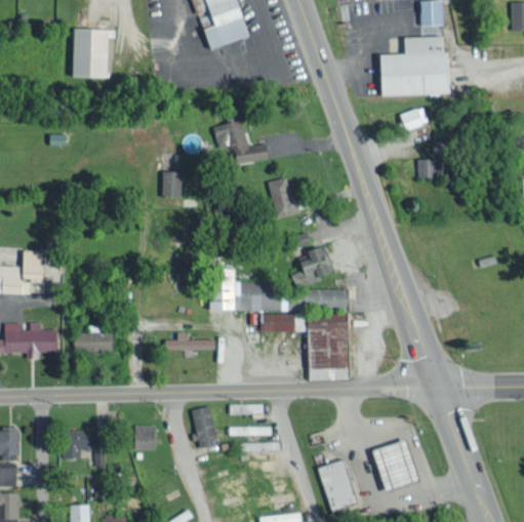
[(192,0),(207,50),(250,37),(238,0),(192,0)]
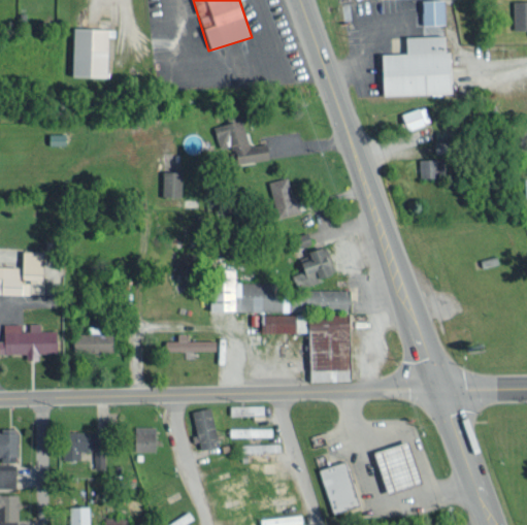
[(424,26),(446,26),(446,1),(423,1),(424,26)]
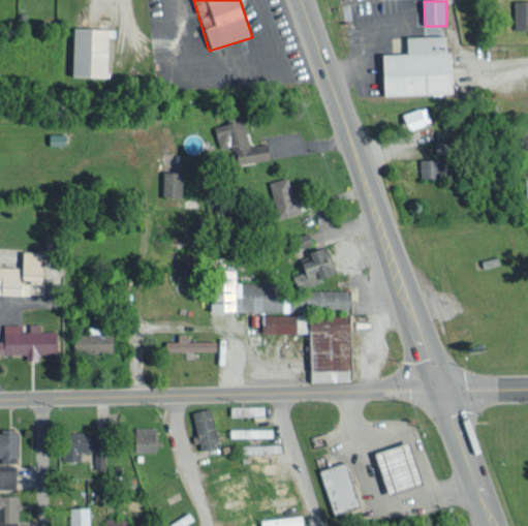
[(527,1),(514,2),(515,31),(527,30),(527,1)]
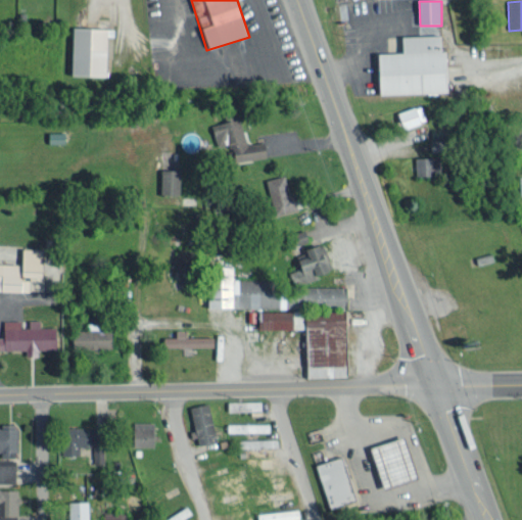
[(73,76),(107,77),(108,30),(75,29),(73,76)]
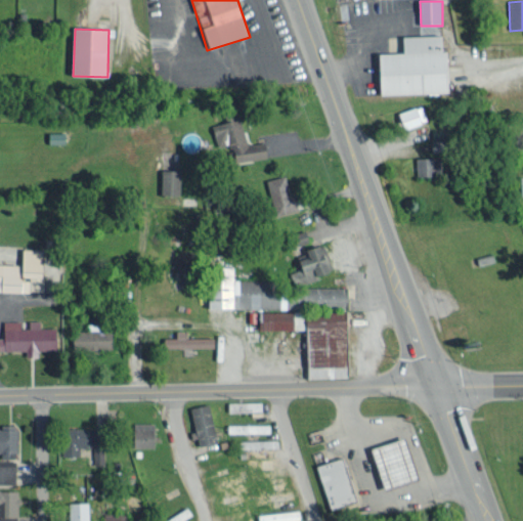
[(381,95),(450,93),(448,51),(444,52),(443,36),(404,38),(404,54),(380,54),(381,95)]
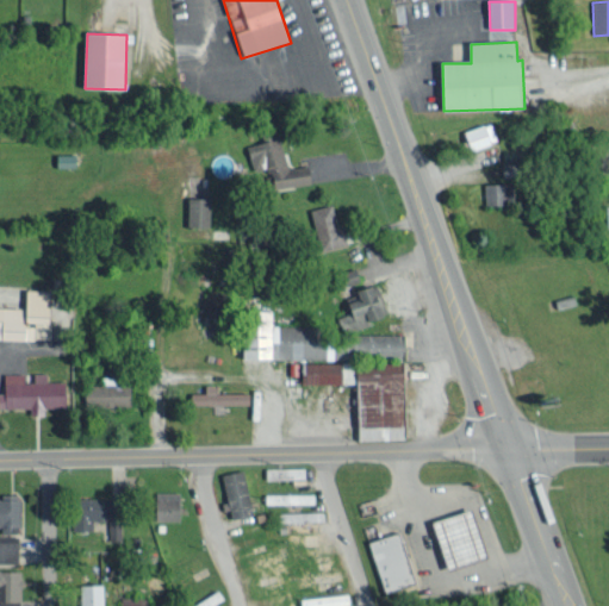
[(472,151),(497,142),(490,123),(465,132),(472,151)]
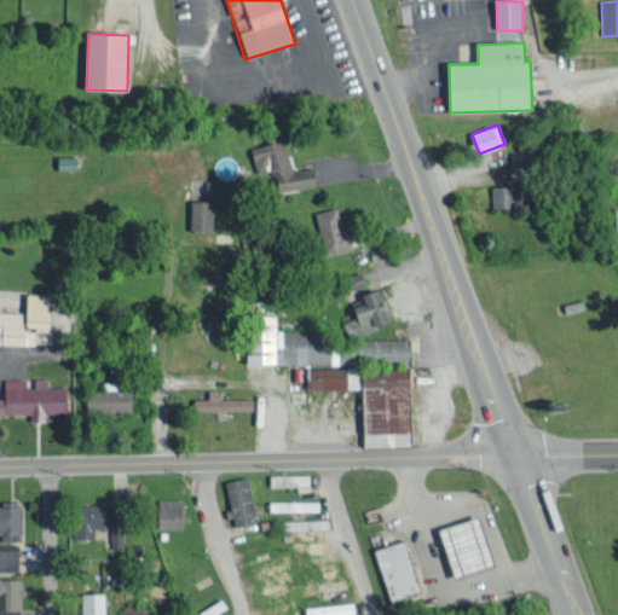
[(276,193),(316,186),(312,168),(290,173),(284,141),(249,149),(255,175),(271,172),(276,193)]
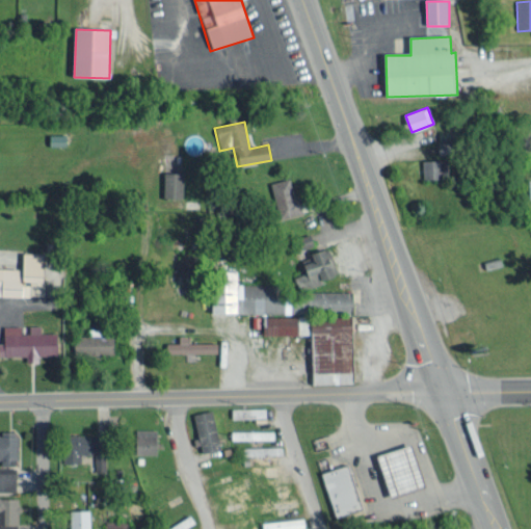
[(51,147),(65,146),(64,136),(50,137),(51,147)]
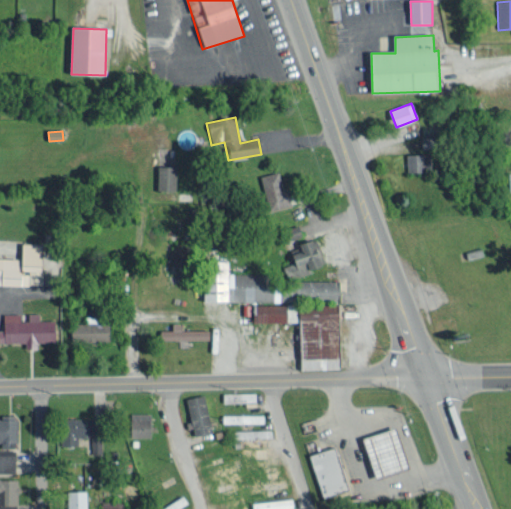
[(192,132),(176,132),(177,150),(193,149),(192,132)]
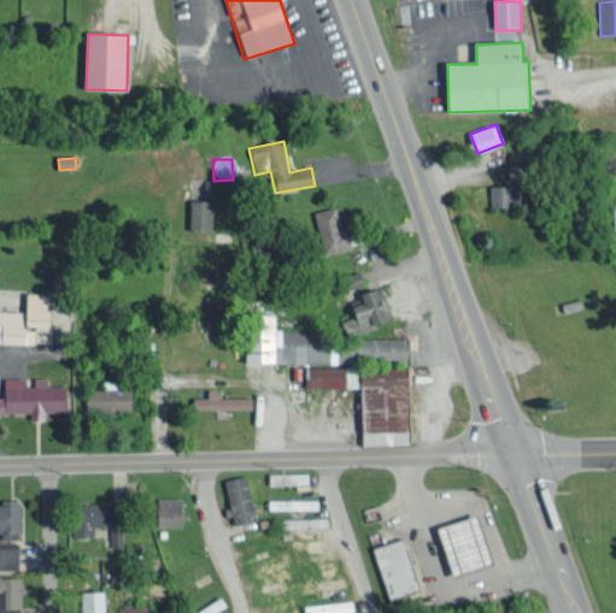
[(506,180),(529,180),(529,165),(508,164),(506,180)]
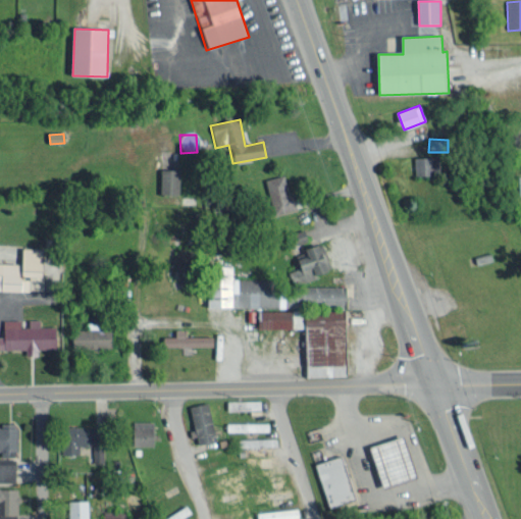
[(413,159),(414,176),(432,176),(432,158),(413,159)]
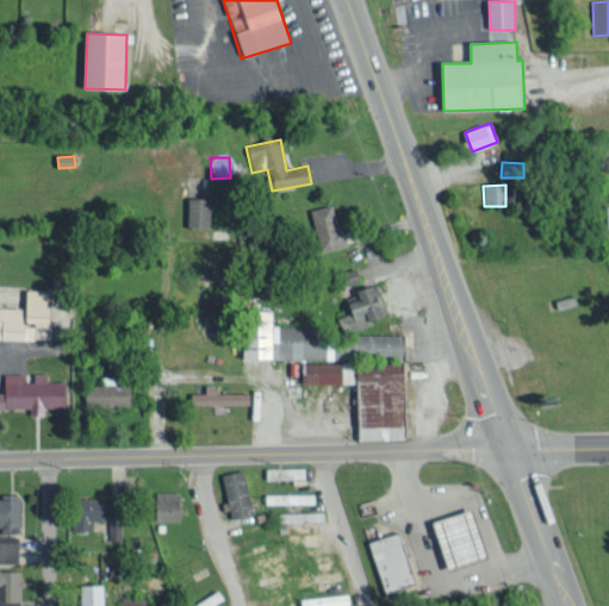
[(211,229),(211,200),(187,199),(186,227),(211,229)]
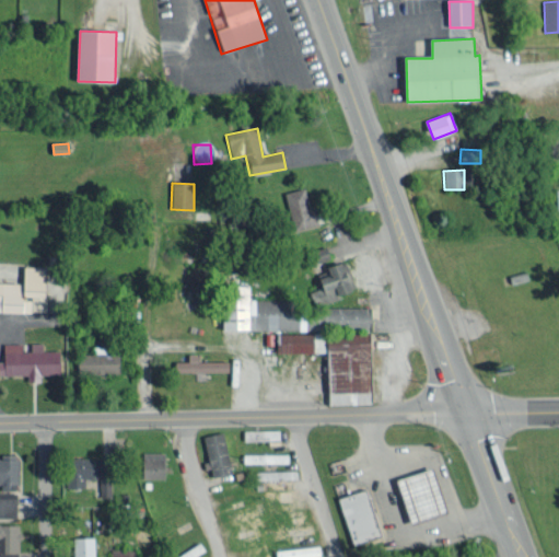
[(284,194),(294,232),(315,227),(306,188),(284,194)]
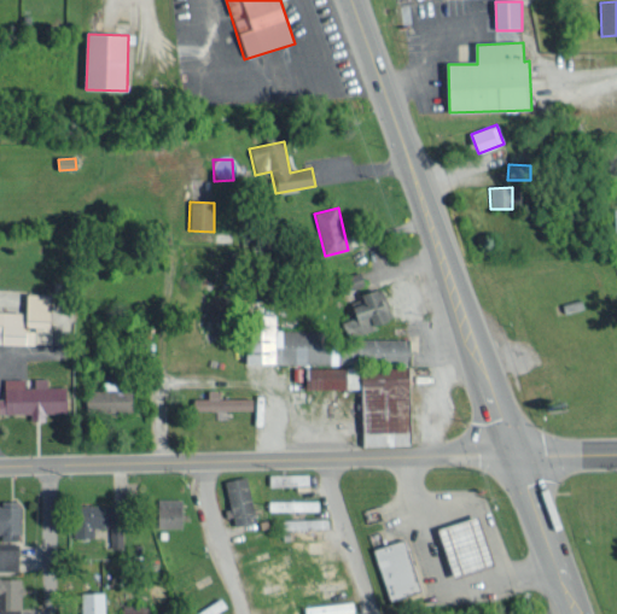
[(239,284),(240,249),(215,247),(214,282),(239,284)]
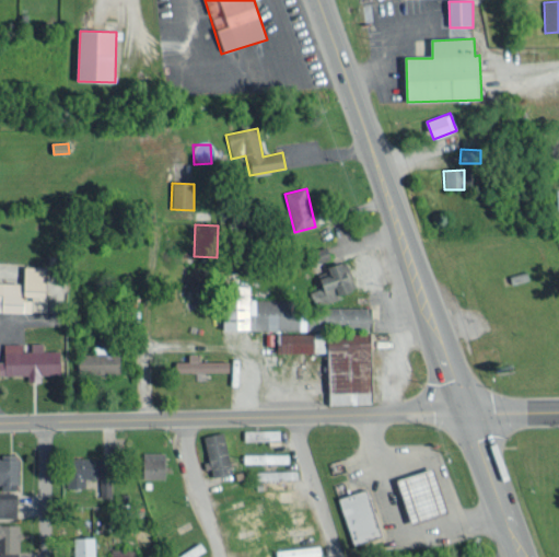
[(346,263),(315,274),(321,289),(311,292),(316,308),(338,300),(338,298),(356,292),(346,263)]
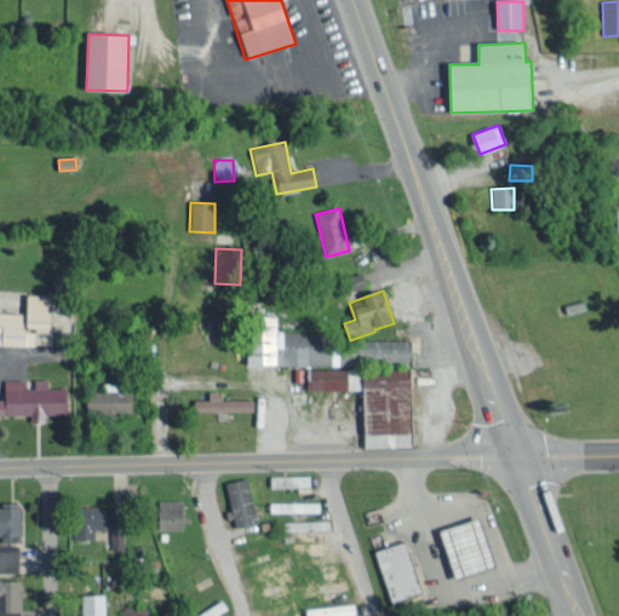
[(52,297),(28,295),(27,315),(0,314),(0,345),(51,346),(52,297)]
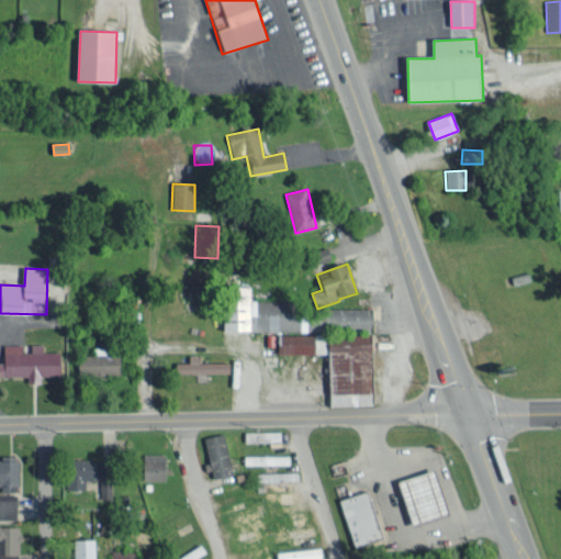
[(331,355),(332,407),(374,406),(373,310),(325,310),(326,328),(335,328),(335,336),(279,336),(279,356),(331,355)]
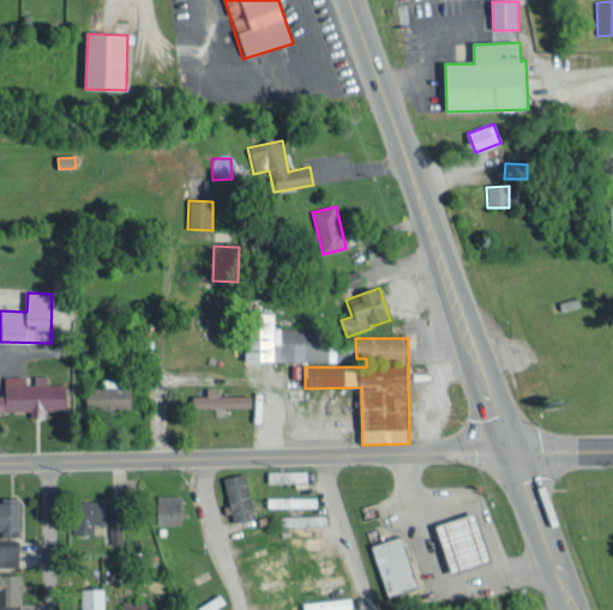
[(66,411),(66,386),(47,386),(47,376),(34,376),(34,385),(24,385),(24,376),(4,376),(4,397),(0,397),(0,412),(30,412),(30,418),(43,418),(43,411),(66,411)]
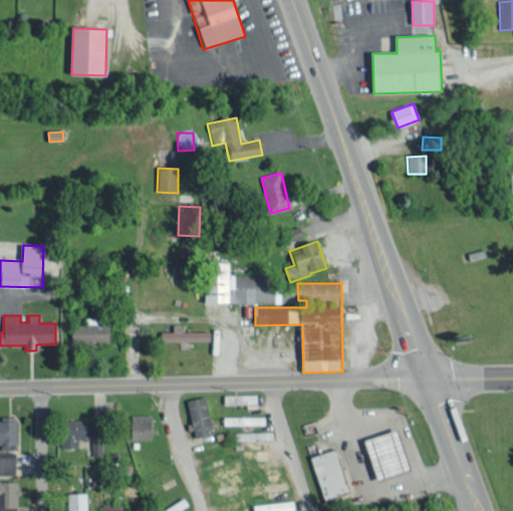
[(96,326),(95,318),(86,318),(86,325),(71,326),(71,345),(110,344),(109,325),(96,326)]
